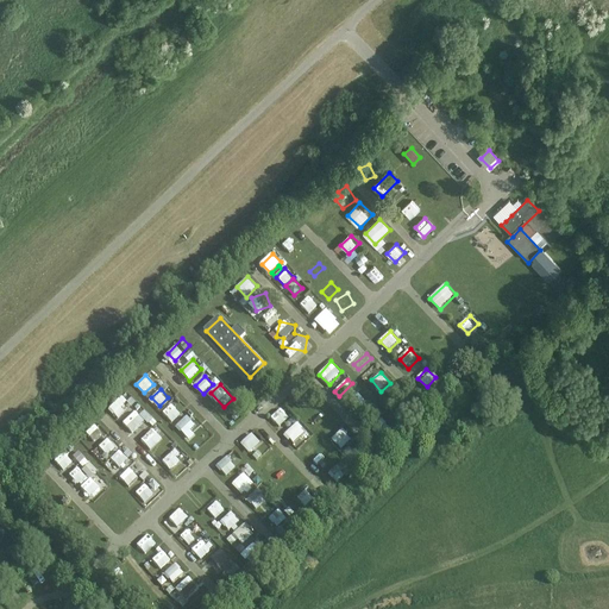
[(359,391),(352,400),(360,409),(369,401),(359,391)]
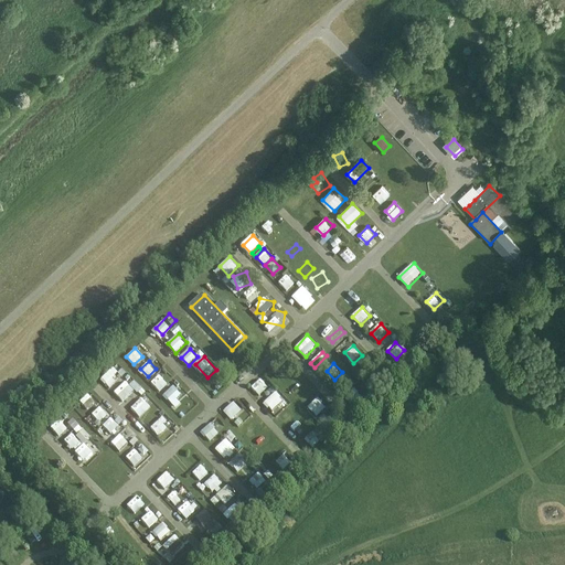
[(113,387),(126,374),(117,364),(104,377),(113,387)]
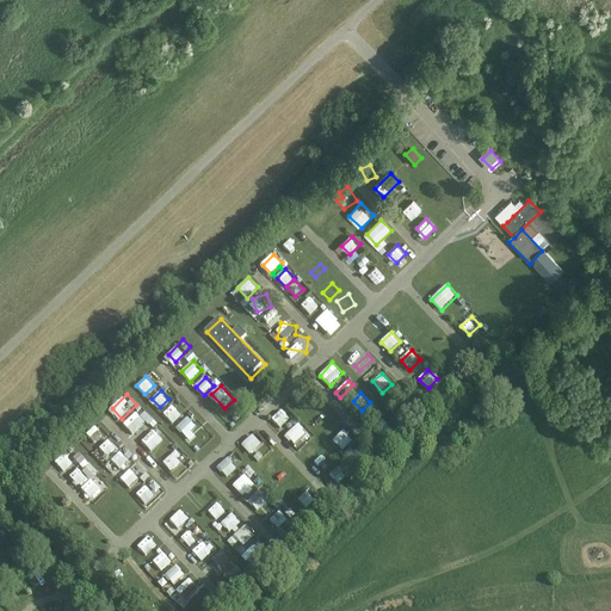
[(390,402),(396,406),(402,399),(395,394),(390,402)]
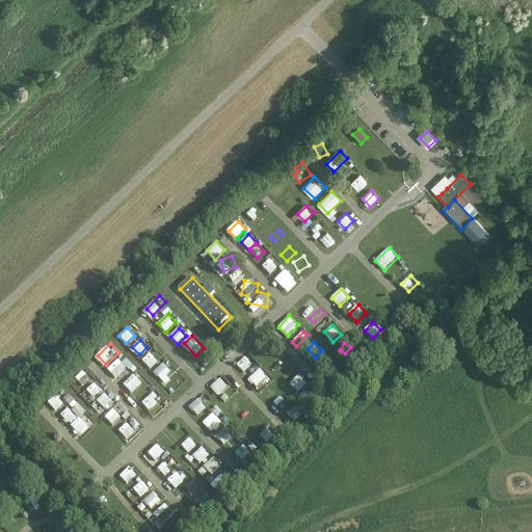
[(150,368),(157,358),(150,351),(141,361),(150,368)]
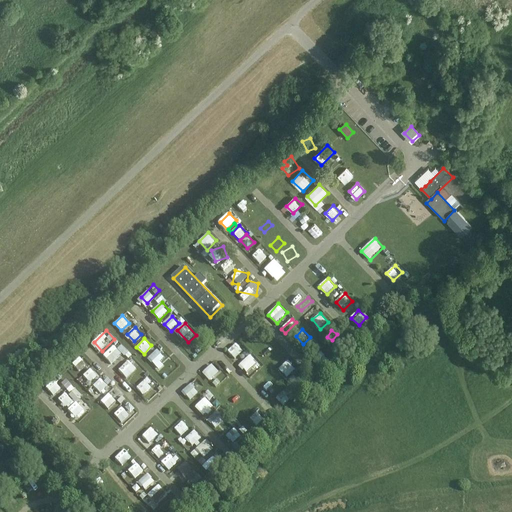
[(124,352),(127,355),(130,353),(118,341),(103,355),(112,363),(124,352)]
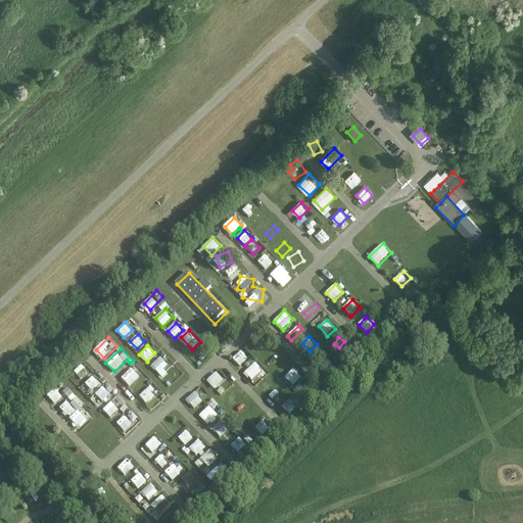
[(241,350),(235,357),(243,365),(249,359),(241,350)]
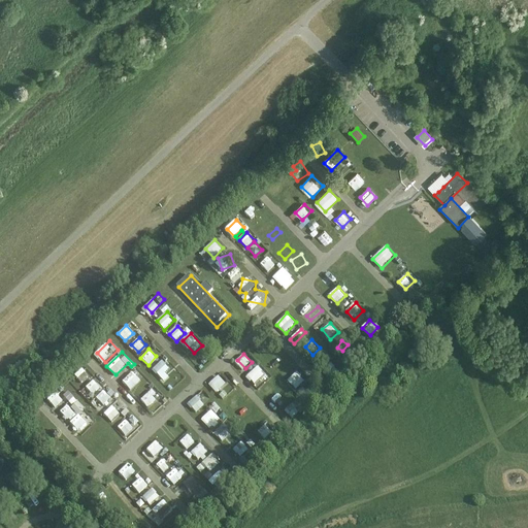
[(163,361),(154,369),(162,377),(170,369),(163,361)]
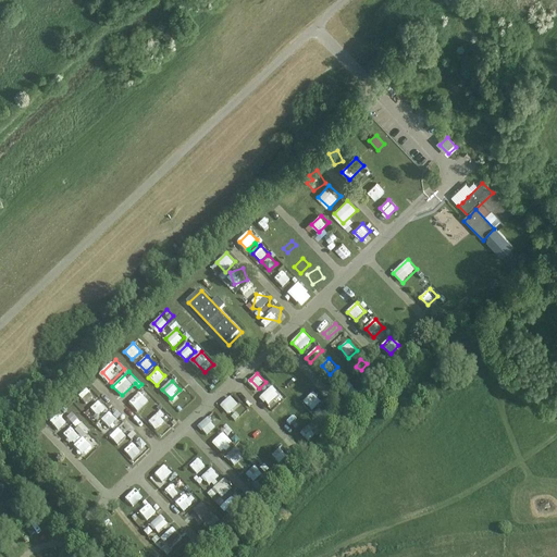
[(301,397),(309,390),(301,382),(294,390),(301,397)]
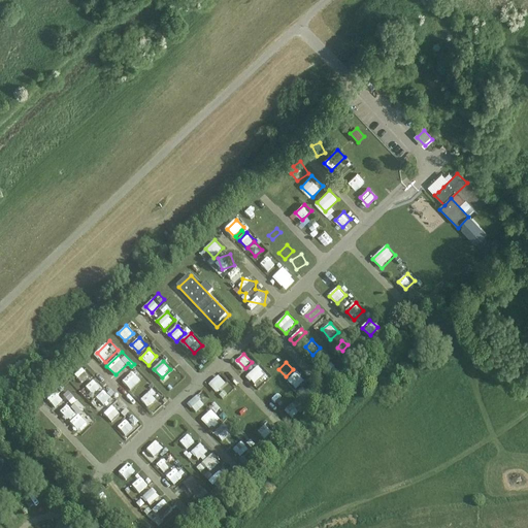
[(261,380),(264,384),(272,376),(260,364),(246,376),(255,385),(261,380)]
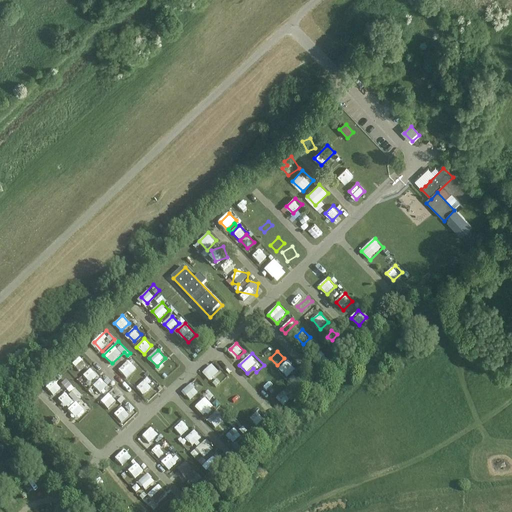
[(73,364),(80,371),(87,363),(80,356),(73,364)]
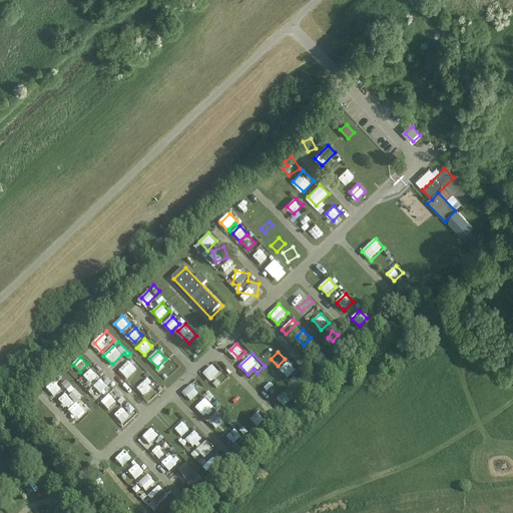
[(288,377),(298,369),(290,360),(281,369),(288,377)]
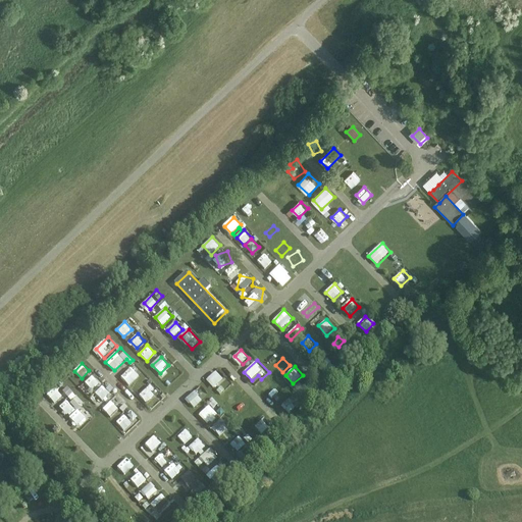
[(171,381),(180,373),(176,369),(167,377),(171,381)]
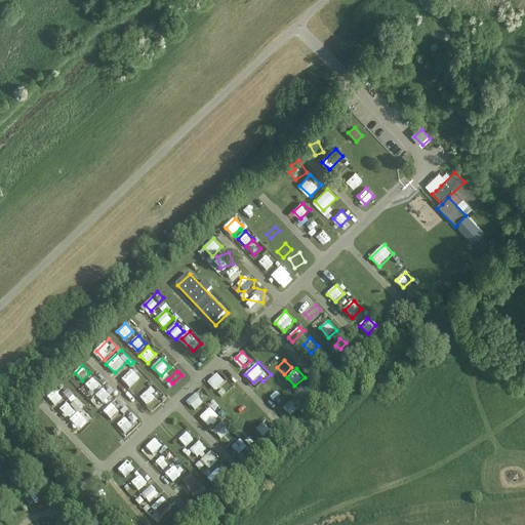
[(208,381),(216,391),(227,381),(218,372),(208,381)]
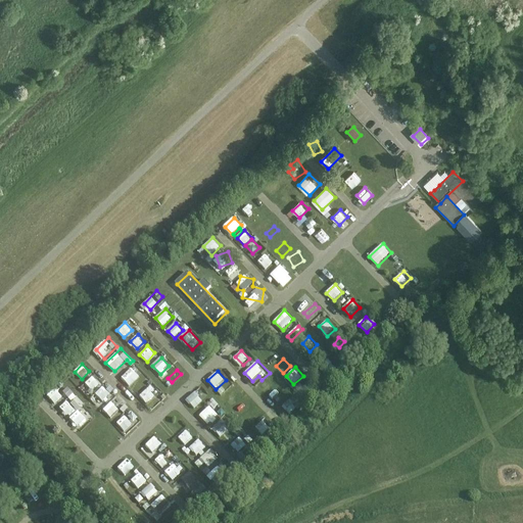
[(94,376),(85,383),(92,391),(101,384),(94,376)]
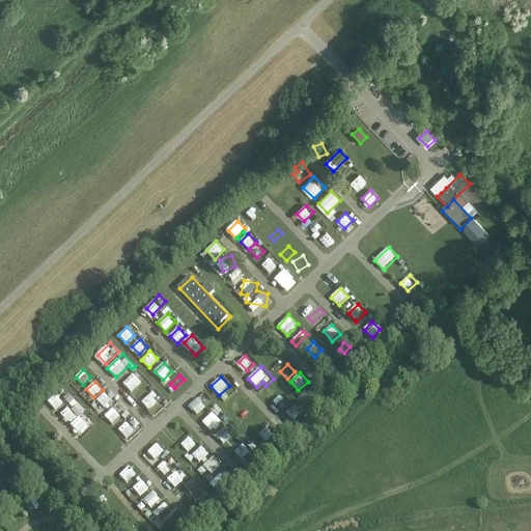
[(142,401),(149,410),(163,398),(156,389),(142,401)]
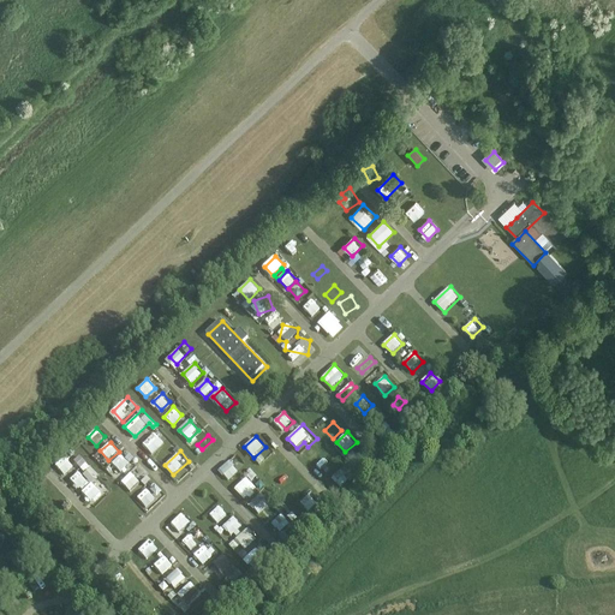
[(113,463),(123,472),(131,464),(121,454),(113,463)]
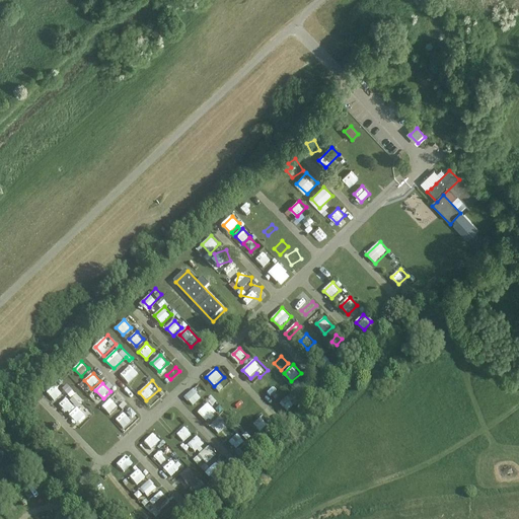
[(48,391),(55,401),(64,394),(57,384),(48,391)]
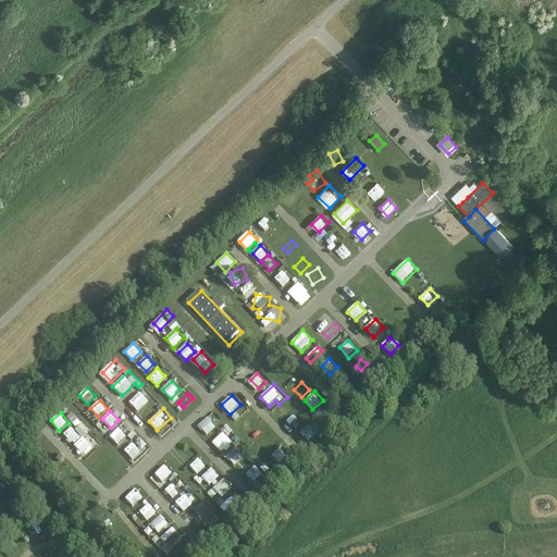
[(73,412),(66,419),(85,436),(90,430),(73,412)]
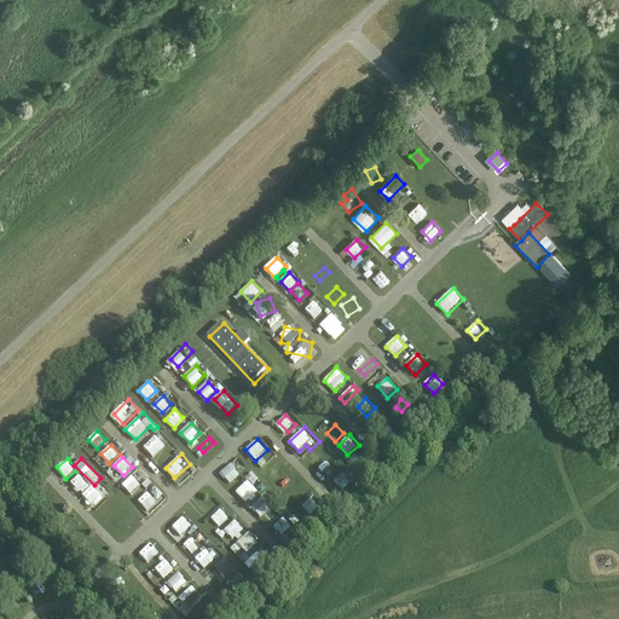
[(230,482),(241,474),(233,464),(221,473),(230,482)]
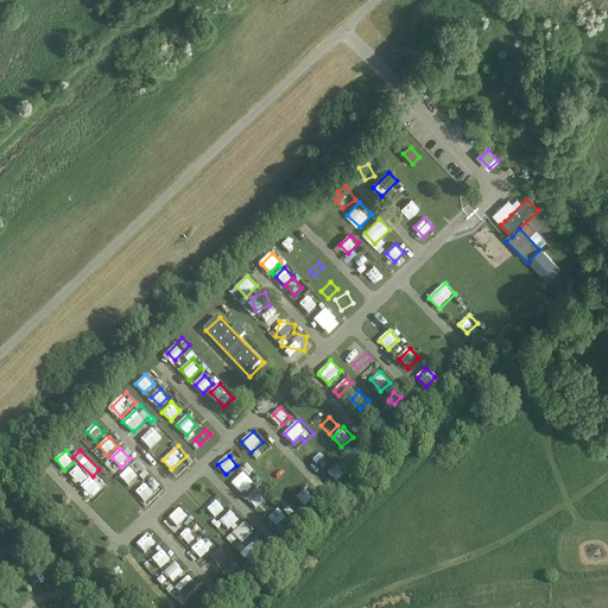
[(322,458),(315,467),(320,470),(327,462),(322,458)]
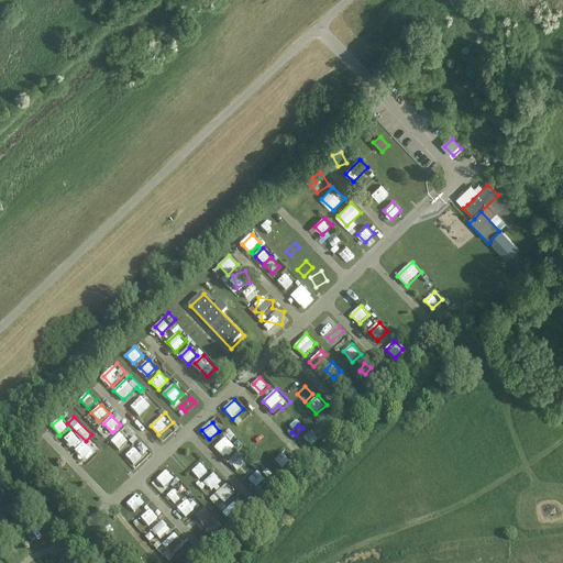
[(251,434),(254,440),(262,437),(258,430),(251,434)]
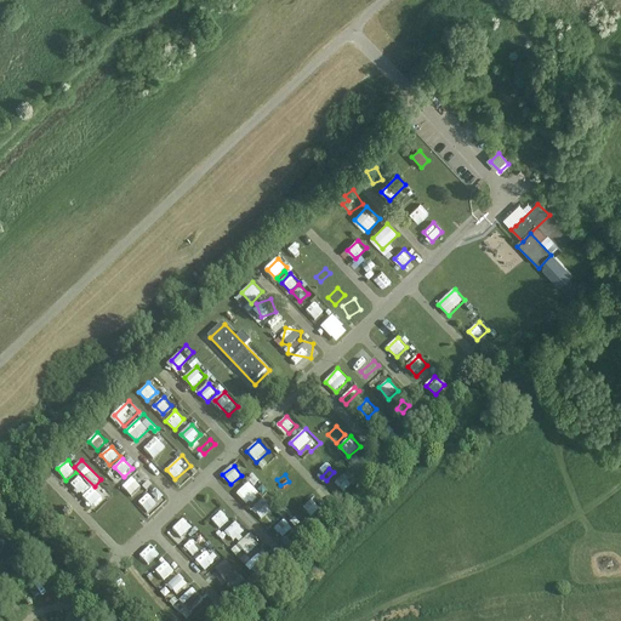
[(346,474),(336,483),(346,491),(354,483),(346,474)]
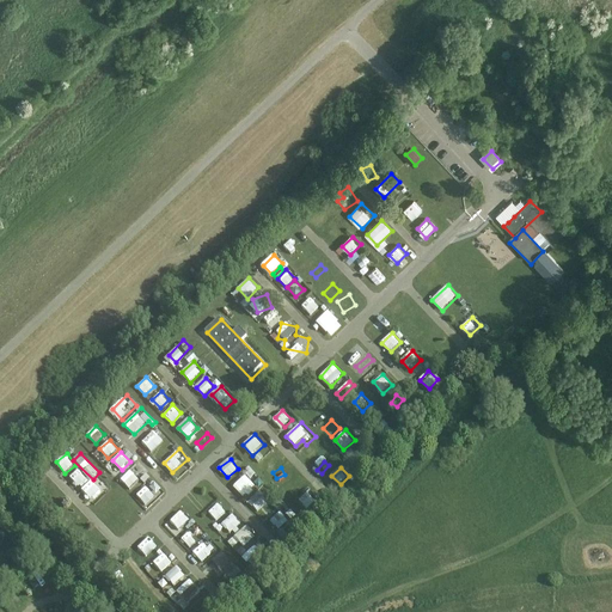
[(80,487),(89,478),(79,469),(71,477),(80,487)]
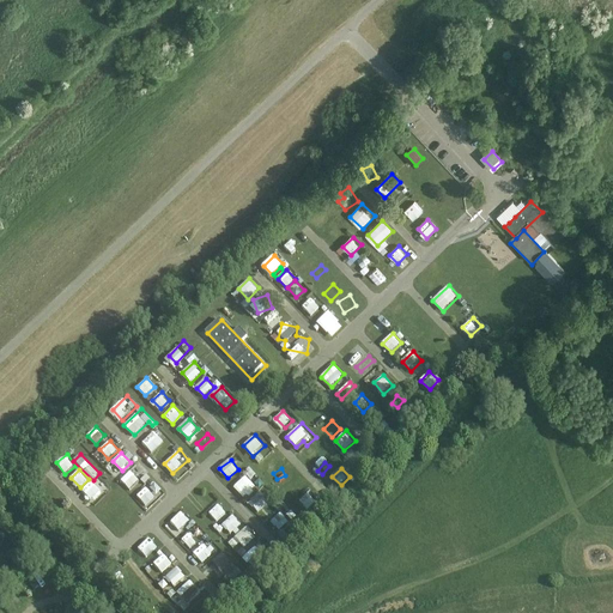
[(132,491),(143,478),(133,469),(122,481),(132,491)]
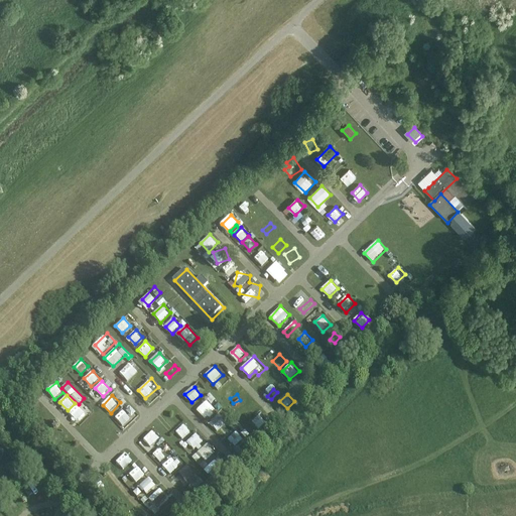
[(207,420),(217,409),(208,400),(197,410),(207,420)]
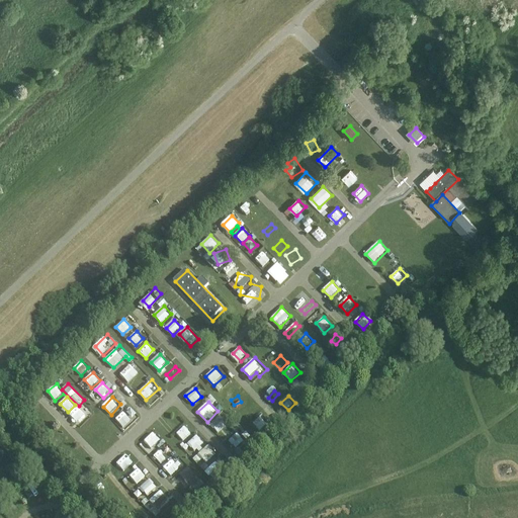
[(78,424),(87,416),(79,406),(70,414),(78,424)]
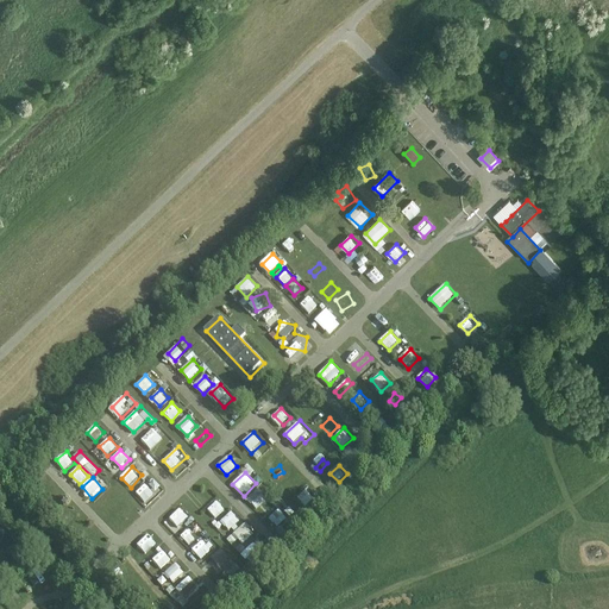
[(146,483),(137,493),(146,502),(156,493),(146,483)]
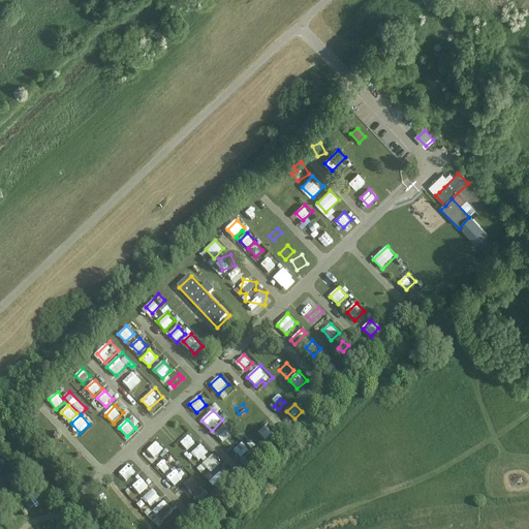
[(225,425),(216,433),(223,441),(234,433),(225,425)]
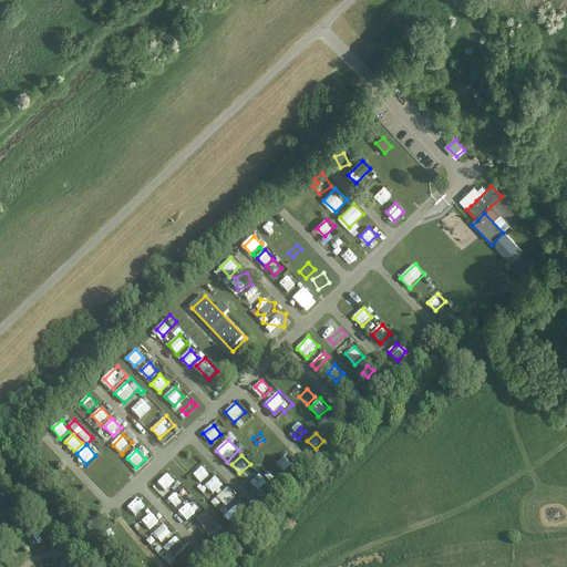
[(284,473),(294,465),(286,455),(276,464),(284,473)]
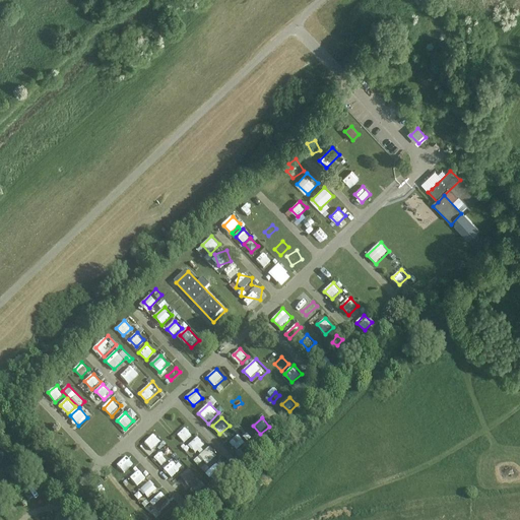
[(186,427),(178,435),(185,442),(193,434),(186,427)]
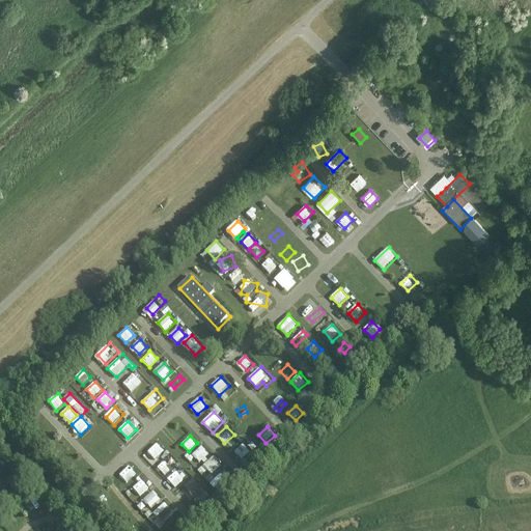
[(257,448),(253,442),(246,447),(238,436),(229,441),(233,448),(228,451),(236,463),(257,448)]
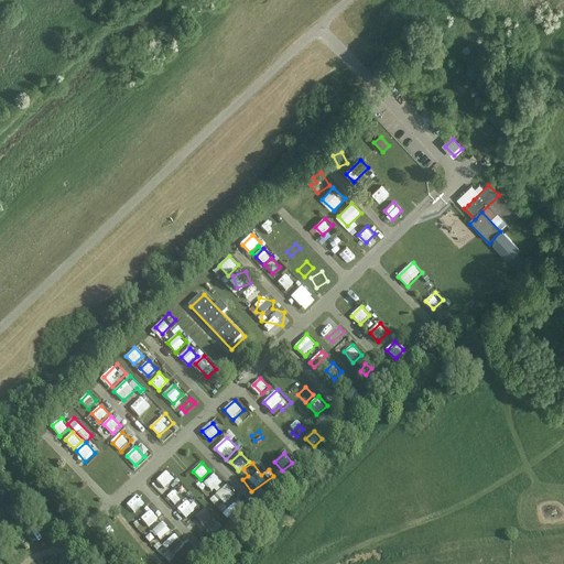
[(63,467),(53,476),(62,485),(71,477),(63,467)]
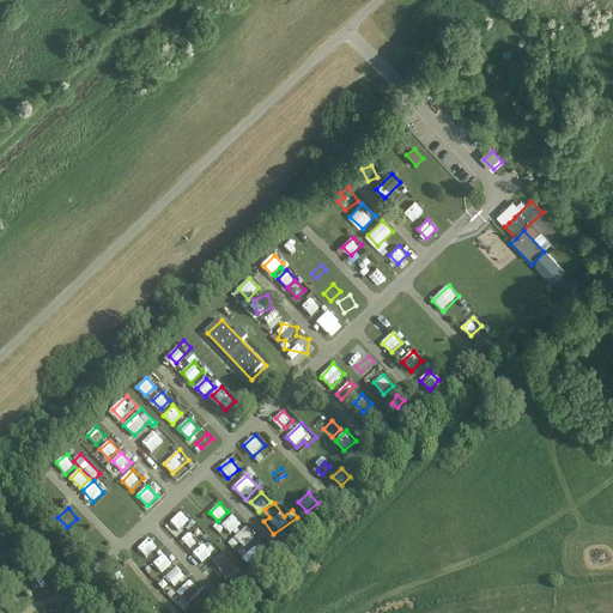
[(182,510),(171,521),(181,530),(192,519),(182,510)]
